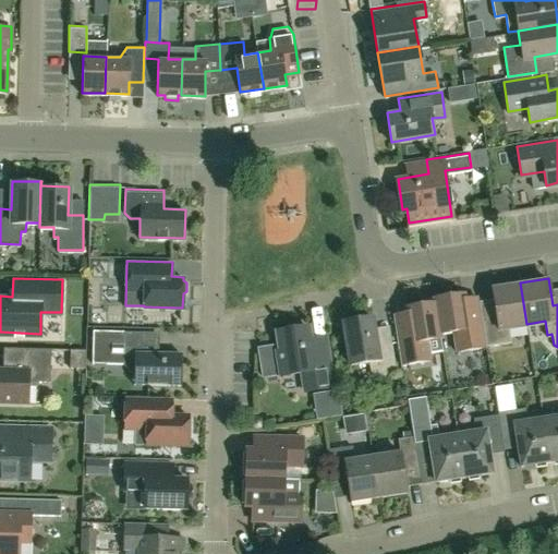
[(481,317),(485,345),(510,340),(508,327),(526,324),(520,282),(492,288),(496,314),(481,317)]
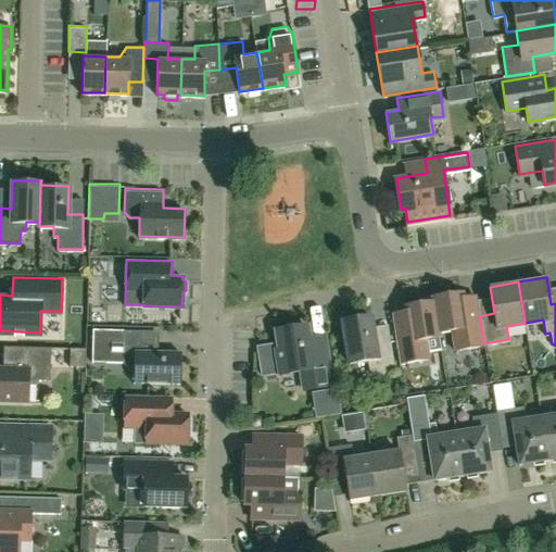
[(462,291),(432,296),(439,335),(439,330),(451,328),(454,348),(483,343),(479,316),(466,318),(462,291)]
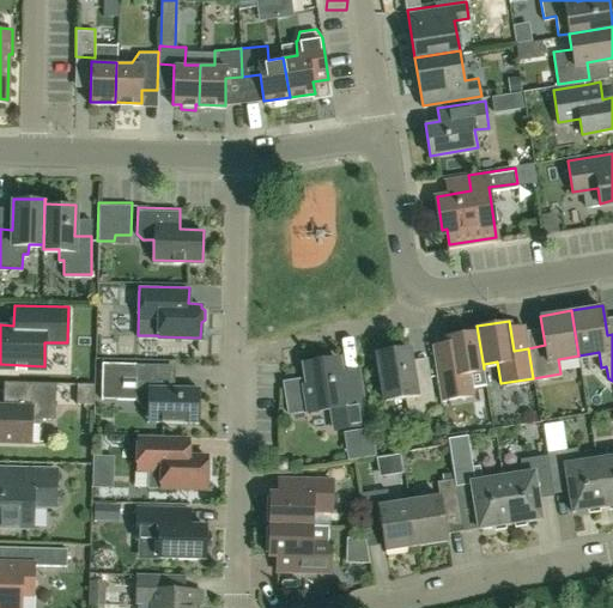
[(431,344),(439,397),(472,393),(469,371),(484,369),(477,326),(475,326),(477,330),(445,335),(445,341),(431,344)]
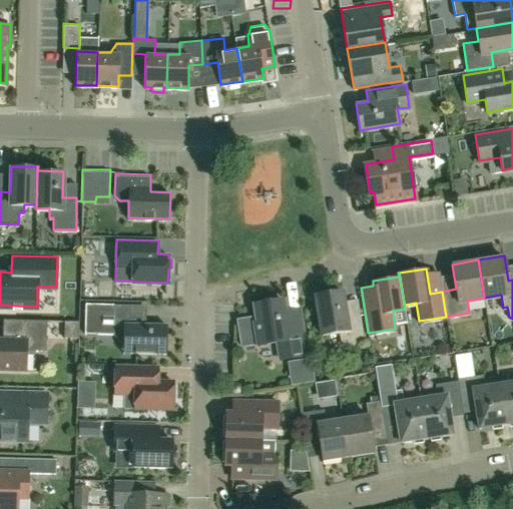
[(341,344),(364,340),(360,313),(346,315),(342,290),(316,294),(322,334),(339,331),(341,344)]
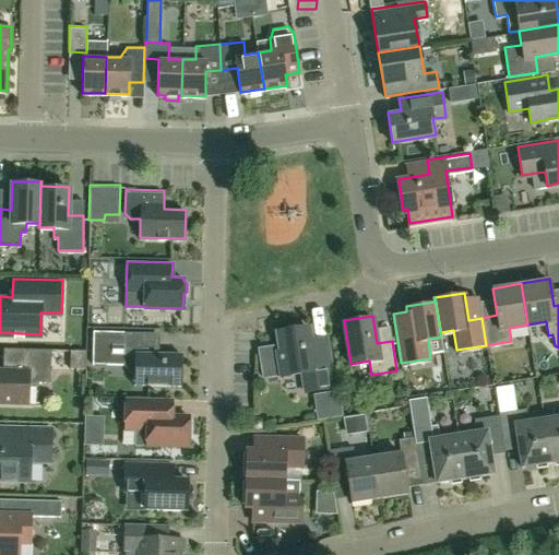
[(262,377),(281,374),(302,370),(305,389),(333,385),(329,353),(313,356),(308,326),(277,331),(280,342),(258,345),(262,377)]
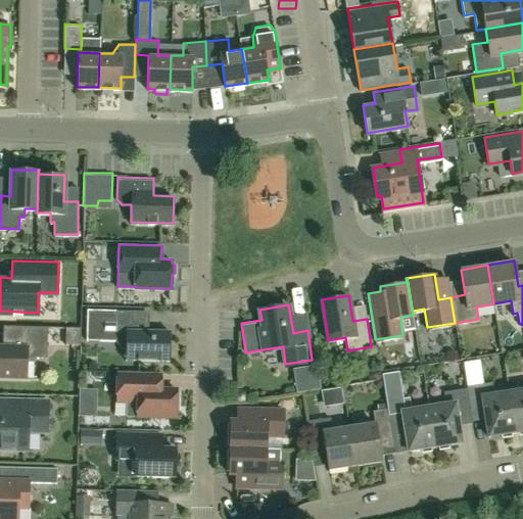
[(170,359),(170,330),(144,329),(144,310),(115,309),(114,339),(126,350),(125,358),(170,359)]
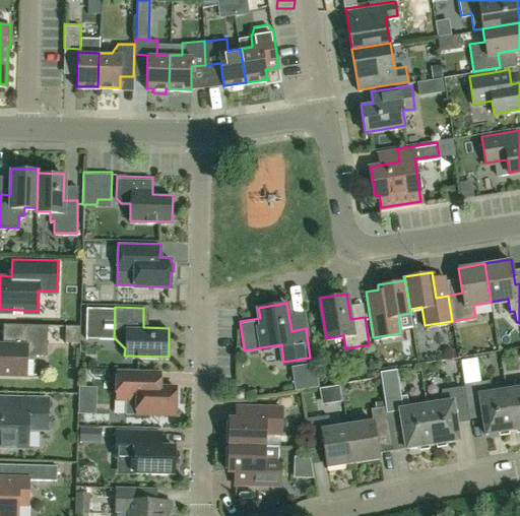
[(34,346),(47,346),(48,323),(25,322),(24,337),(13,337),(13,342),(0,341),(0,373),(25,374),(26,357),(29,357),(34,353),(34,346)]
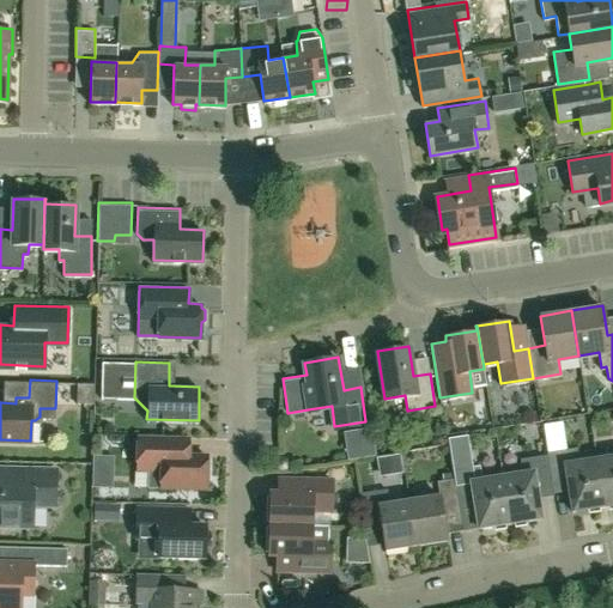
[(93,401),(93,382),(77,381),(77,401),(93,401)]
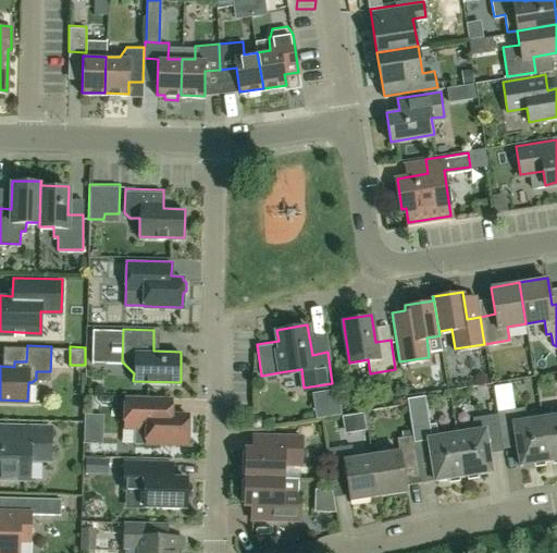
[(494,384),(497,409),(515,407),(510,381),(494,384)]
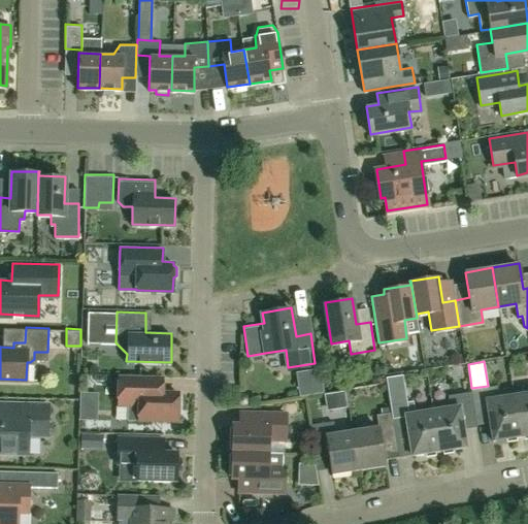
[(402,371),(385,373),(390,403),(406,400),(402,371)]
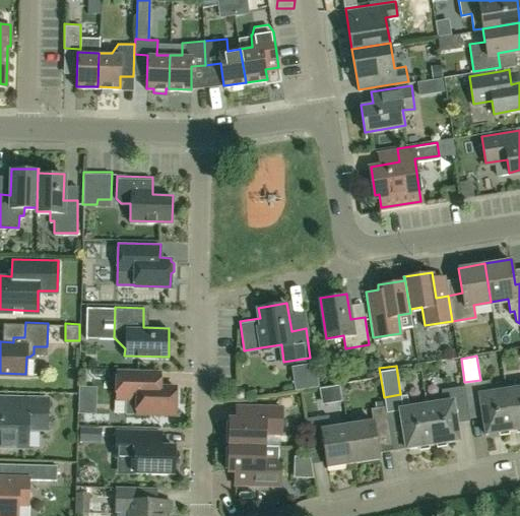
[(156,369),(140,368),(117,368),(116,390),(123,397),(125,397),(125,411),(175,412),(176,385),(155,385),(156,369)]
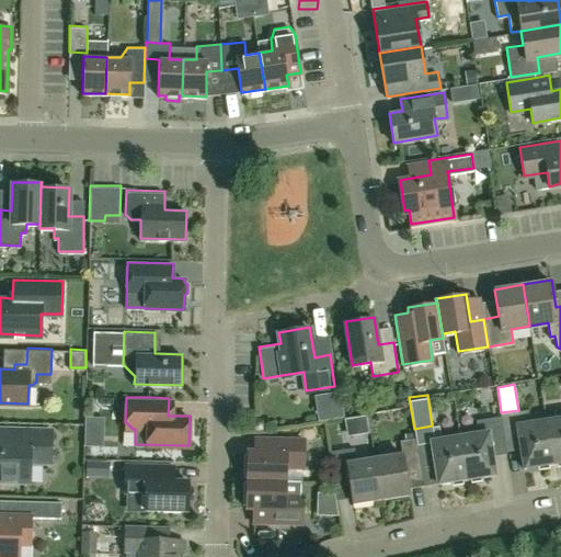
[(528,408),(501,412),(505,445),(519,443),(523,467),(552,462),(546,419),(530,421),(528,408)]
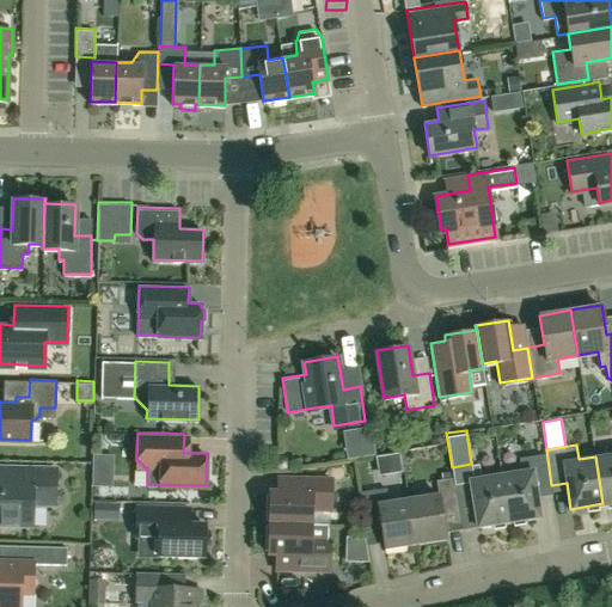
[(551,488),(546,452),(519,457),(521,471),(501,473),(508,521),(540,516),(536,490),(551,488)]
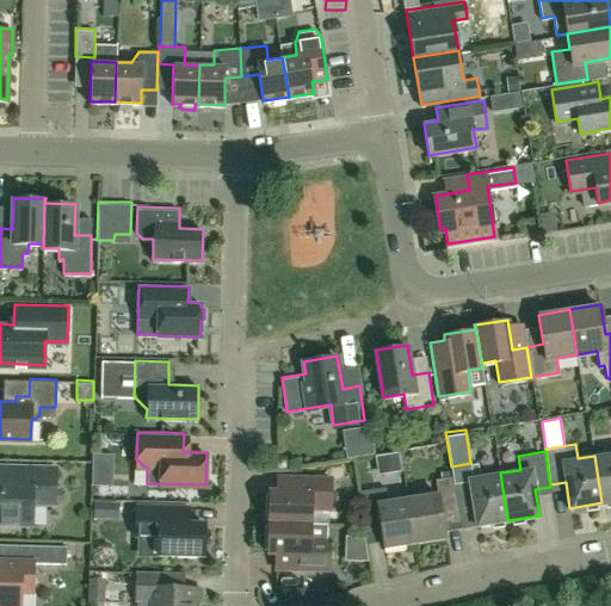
[(610,452),(594,456),(602,502),(610,501),(610,452)]
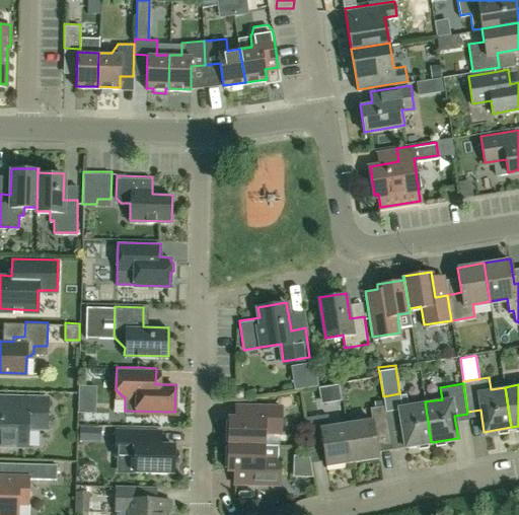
[(431,442),(425,401),(408,405),(405,392),(399,393),(383,396),(388,426),(400,424),(404,446),(431,442)]
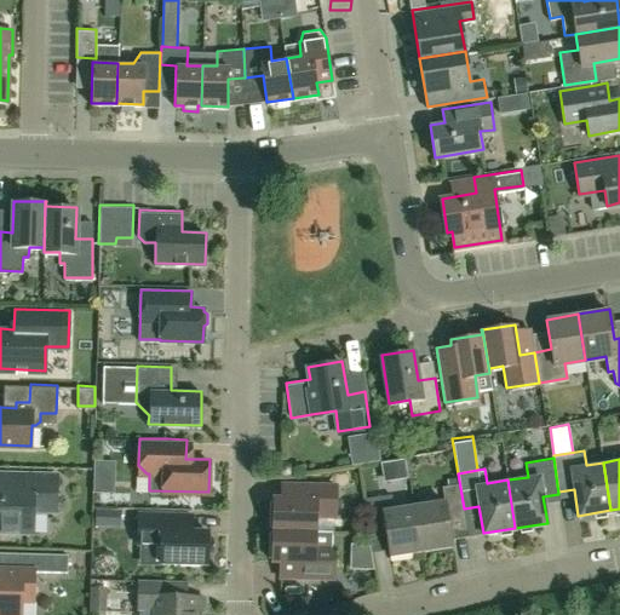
[(17,488),(0,487),(0,527),(0,530),(32,532),(33,509),(56,510),(57,472),(18,471),(17,488)]
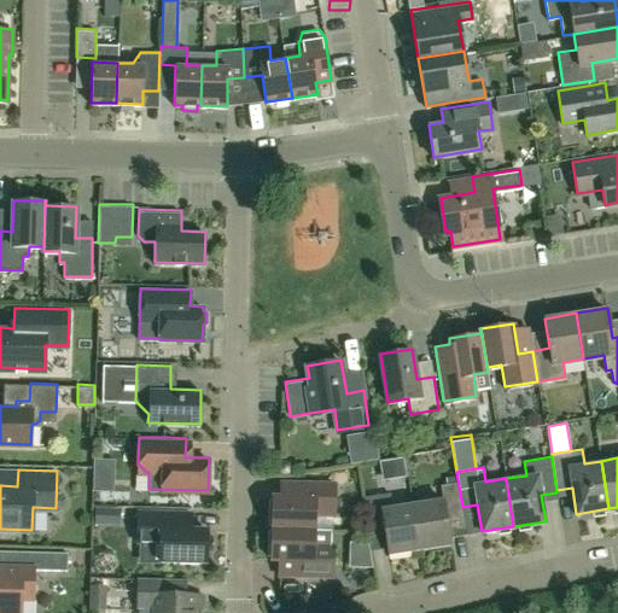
[(273,495),(272,526),(314,527),(314,513),(333,513),(334,482),(280,480),(280,496),(273,495)]
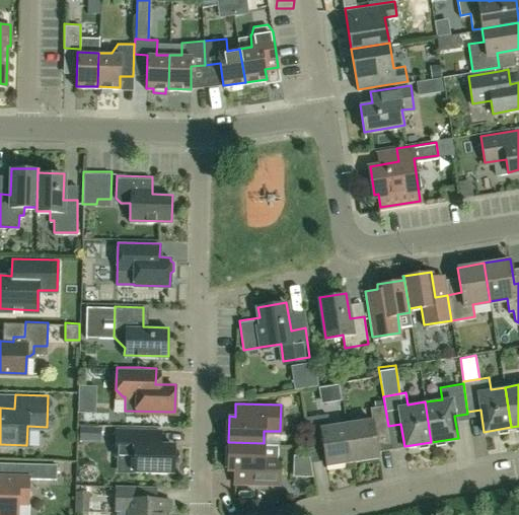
[(388,431),(387,426),(384,403),(370,406),(372,419),(346,423),(352,460),(378,456),(374,433),(388,431)]
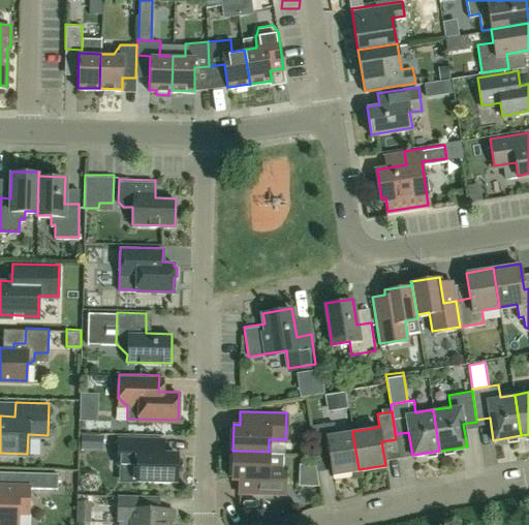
[(359,469),(352,431),(336,433),(334,421),(310,424),(314,452),(329,450),(332,473),(359,469)]
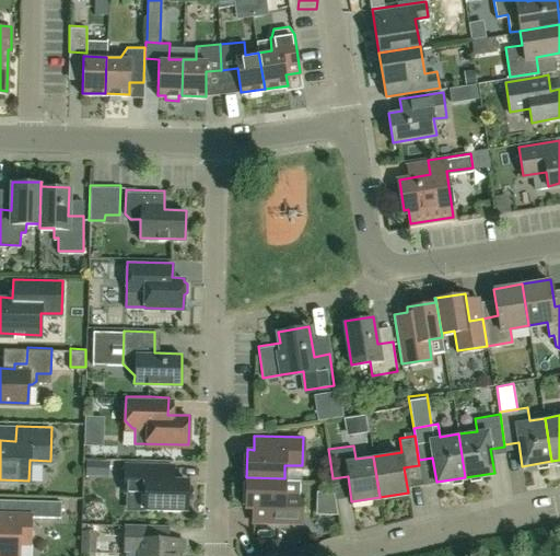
[(108,473),(108,460),(86,460),(85,473),(108,473)]
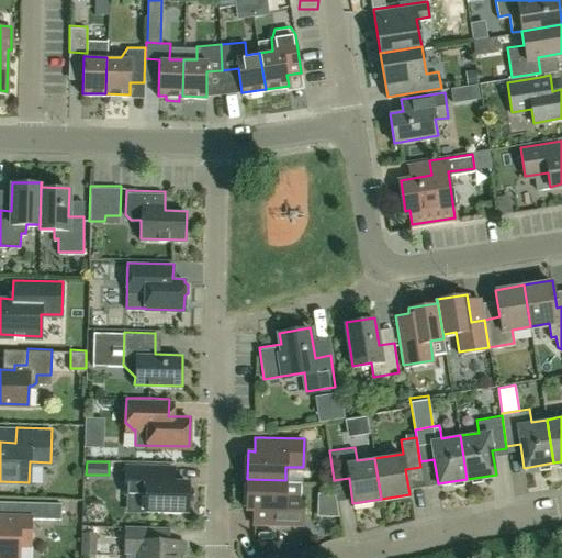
[(176,465),(153,464),(125,464),(124,492),(146,492),(145,510),(188,511),(188,480),(175,480),(176,465)]
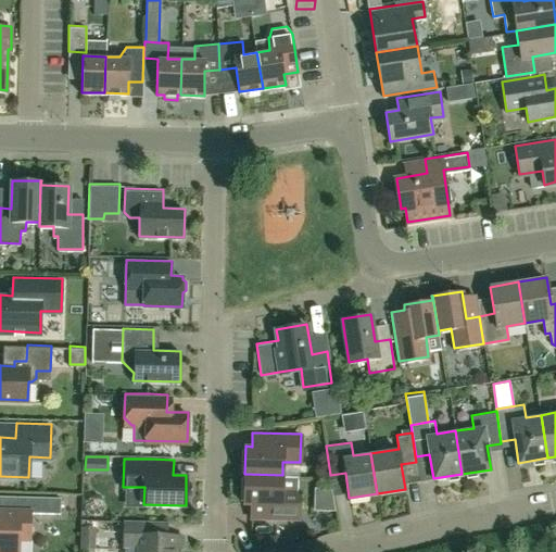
[(299,489),(294,489),(295,475),(282,475),(244,474),(244,502),(251,502),(251,516),(299,517),(299,489)]
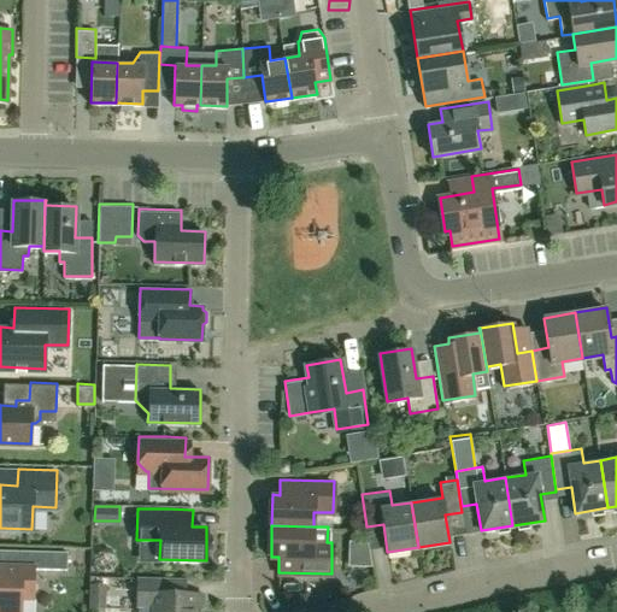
[(0,611),(19,611),(21,596),(33,596),(34,566),(66,568),(68,549),(18,548),(17,564),(0,563),(0,611)]
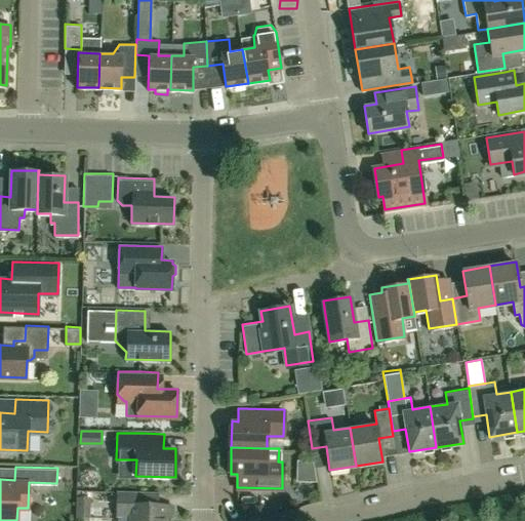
[(157,491),(117,490),(117,516),(130,516),(130,520),(164,520),(165,515),(169,515),(169,505),(157,504),(157,491)]
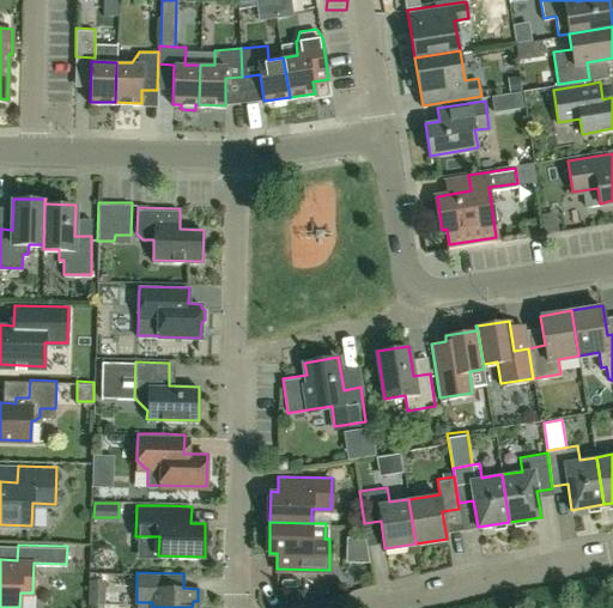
[(105,578),(90,578),(89,602),(105,602),(105,578)]
